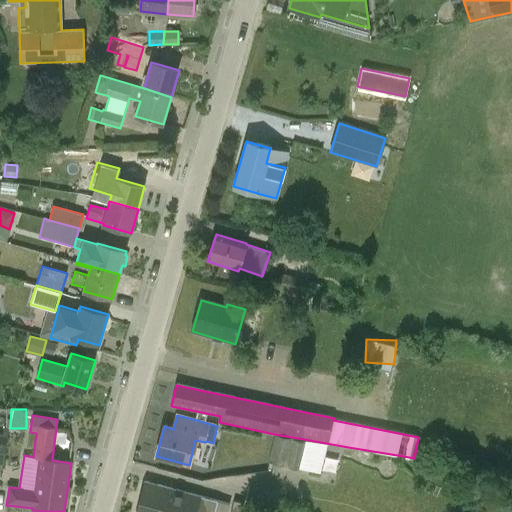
[(0,433),(0,465),(2,466),(8,435),(0,433)]
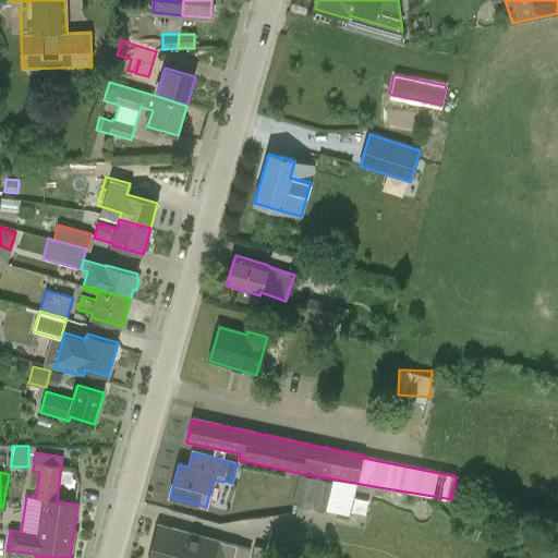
[(329,512),(336,487),(337,480),(299,473),(292,506),(329,512)]
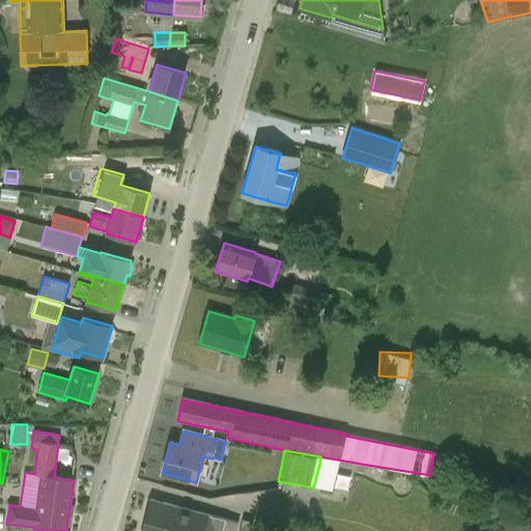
[(235,530),(239,524),(208,515),(208,514),(150,499),(141,530),(235,530)]
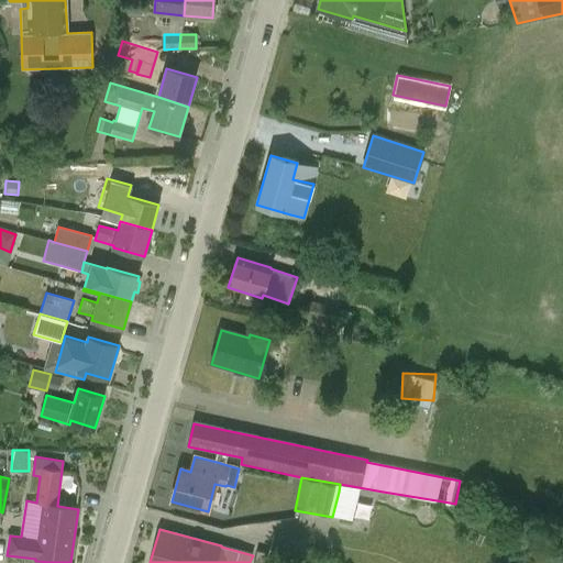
[(301,562),(307,542),(273,533),(268,553),(257,550),(253,562),(268,562),(271,556),(296,562),(301,562)]
